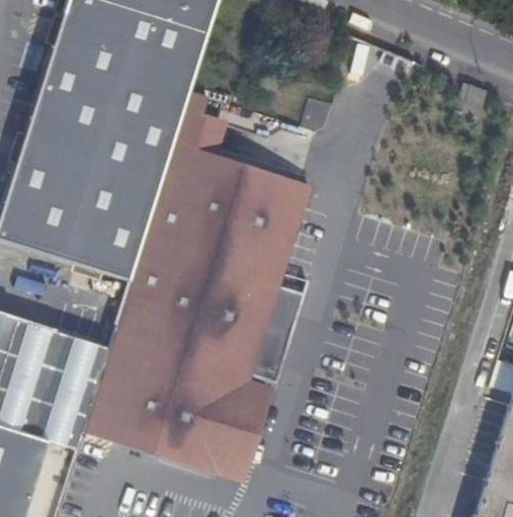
[(69,0),(0,212),(0,237),(132,280),(164,180),(187,107),(192,91),(221,0),(69,0)]
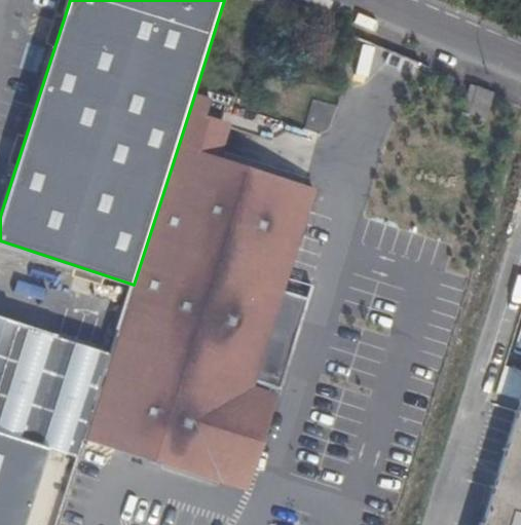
[(500,92),(486,86),(479,109),(494,114),(500,92)]
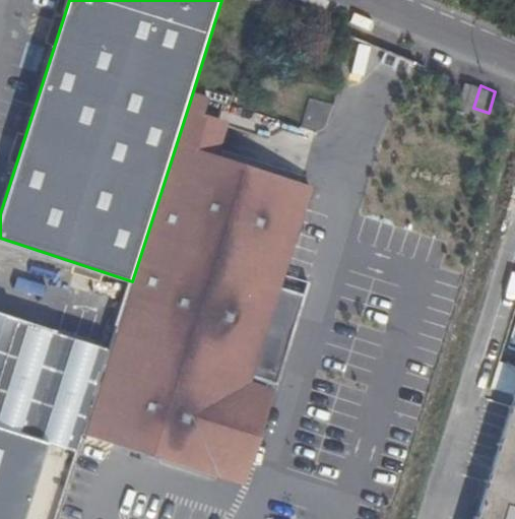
[(85,433),(221,475),(252,382),(253,377),(280,385),(308,297),(281,288),(314,186),(213,153),(224,119),(206,114),(211,98),(193,91),(188,108),(165,181),(132,281),(112,348),(85,433)]
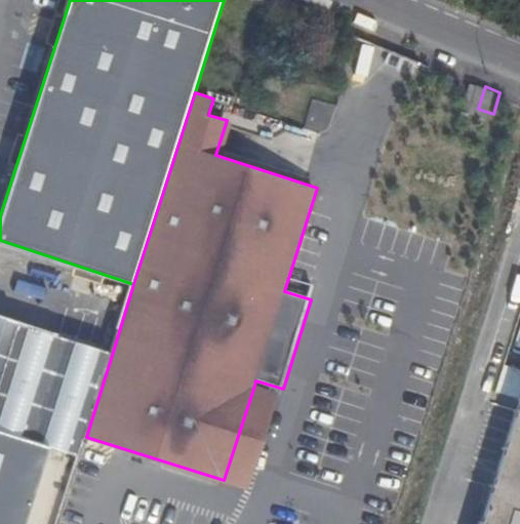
[(310,125),(330,130),(337,105),(317,99),(310,125)]
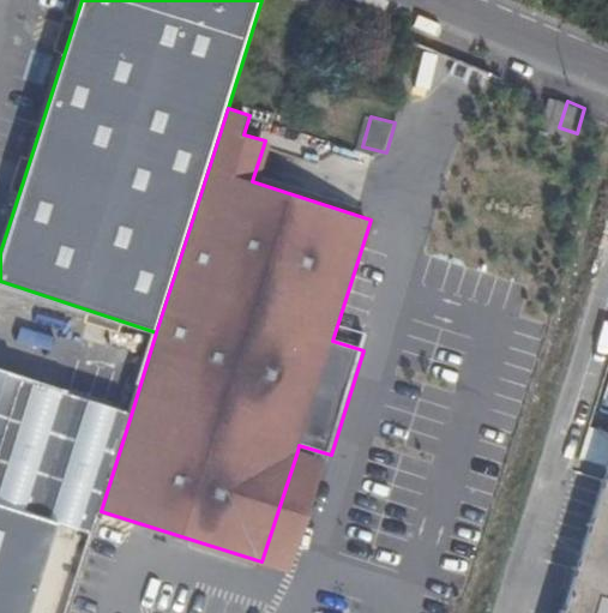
[(0,500),(94,532),(101,511),(132,412),(0,370),(0,500)]
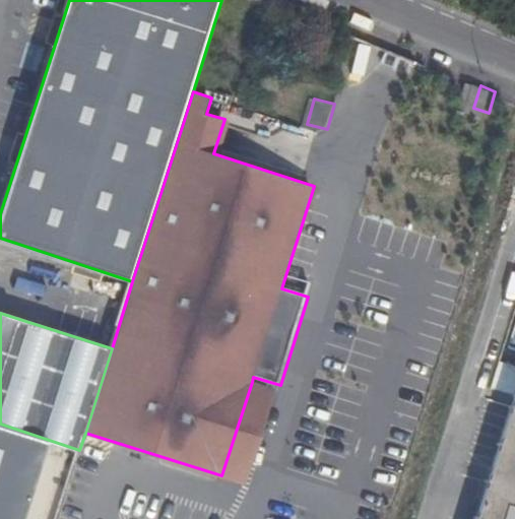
[(252,382),(221,475),(247,483),(277,390),(252,382)]
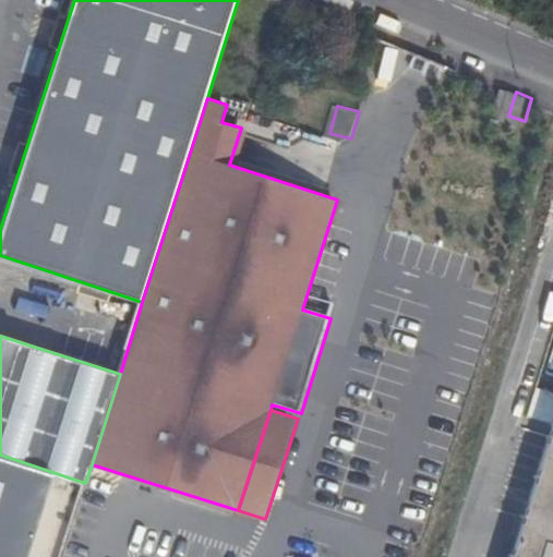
[(552,427),(511,556),(552,556),(552,427)]
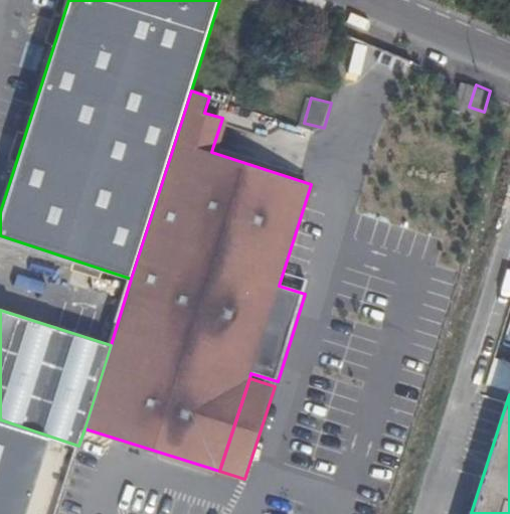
[(0,513),(25,513),(48,444),(0,427),(0,513)]
